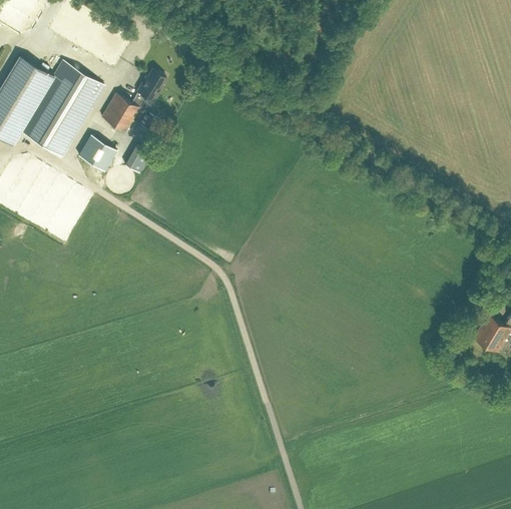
[(0,10),(0,18),(13,25),(20,12),(5,3),(0,10)]
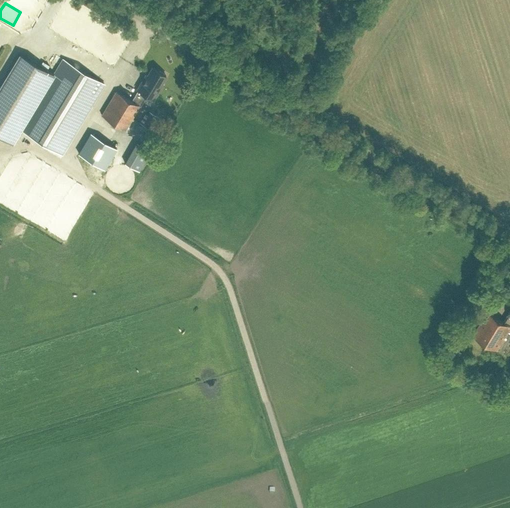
[(48,23),(59,32),(72,15),(61,6),(48,23)]
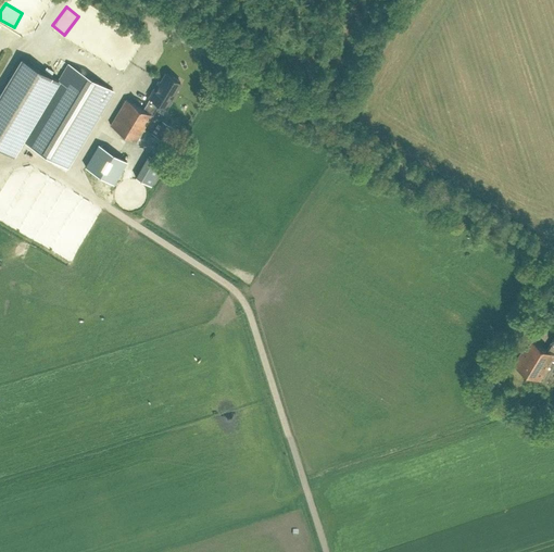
[(60,84),(22,61),(0,97),(0,150),(14,160),(60,84)]
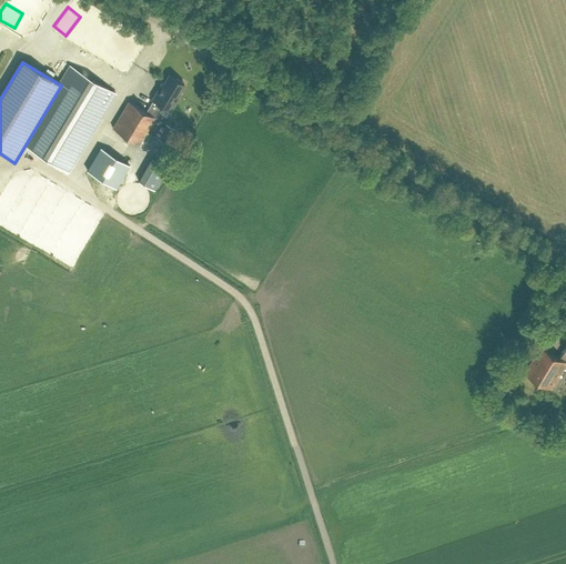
[(117,97),(72,69),(24,147),(70,174),(117,97)]
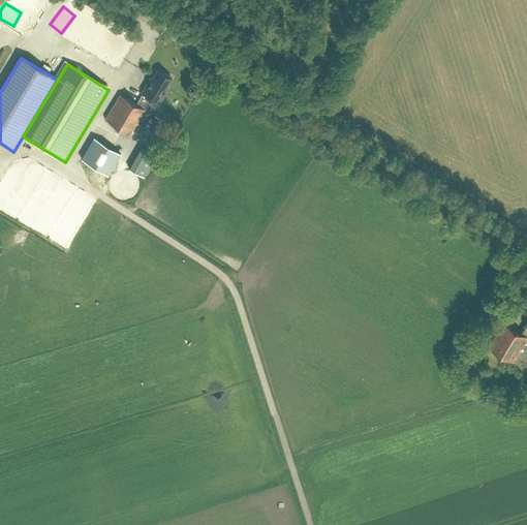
[(166,76),(159,72),(155,81),(153,80),(144,95),(145,96),(143,99),(144,100),(140,107),(122,96),(106,122),(131,136),(147,112),(153,101),(160,105),(169,91),(167,91),(174,81),(172,80),(173,80),(166,75),(166,76)]
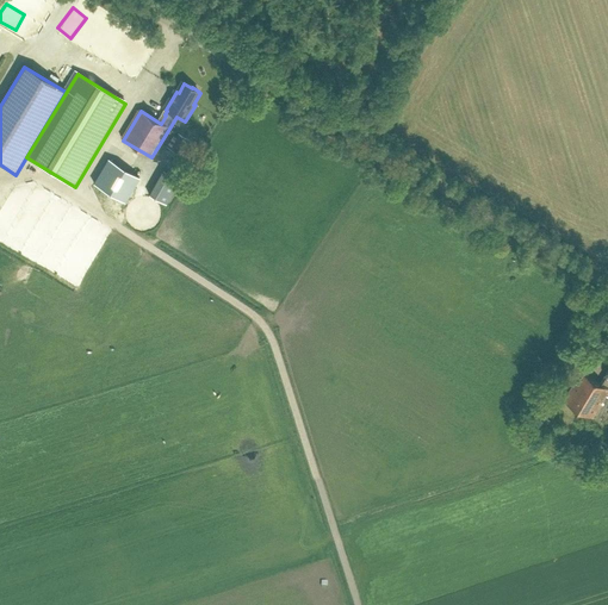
[(193,142),(181,136),(178,141),(175,139),(171,150),(184,157),(193,142)]
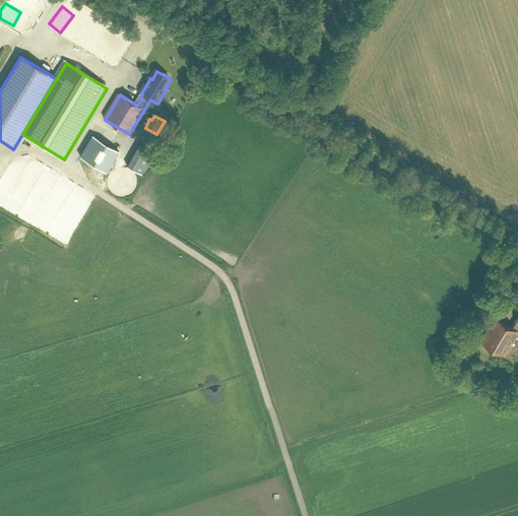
[(119,154),(93,138),(81,158),(107,175),(119,154)]
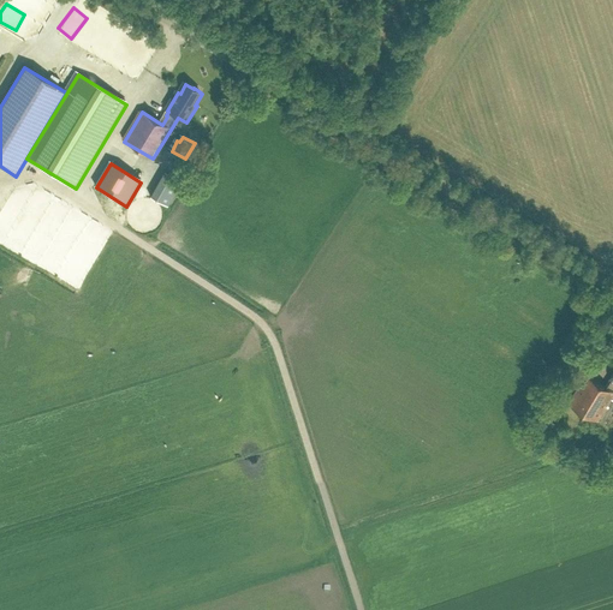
[(184,185),(166,174),(152,199),(170,209),(184,185)]
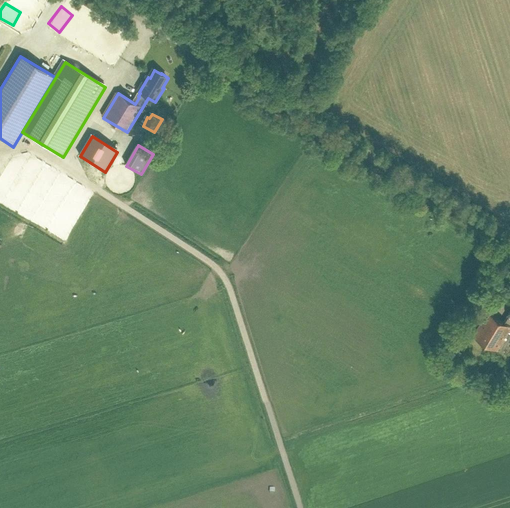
[(31,156),(19,154),(9,161),(7,174),(15,185),(27,187),(37,180),(39,167),(31,156)]
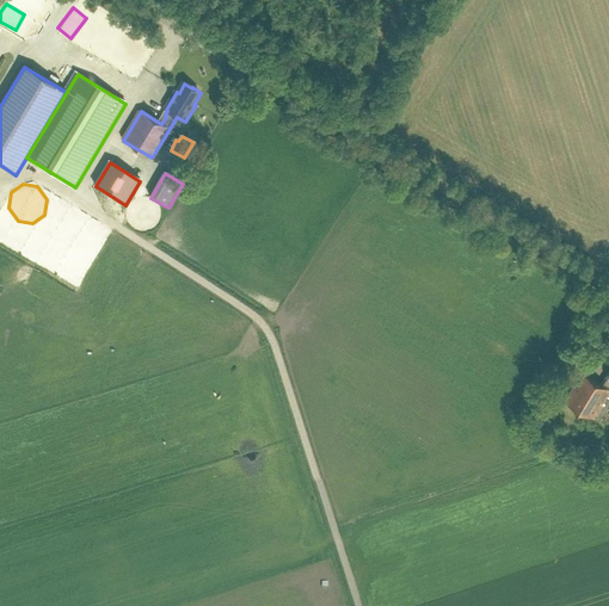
[(601,358),(590,366),(597,376),(608,368),(601,358)]
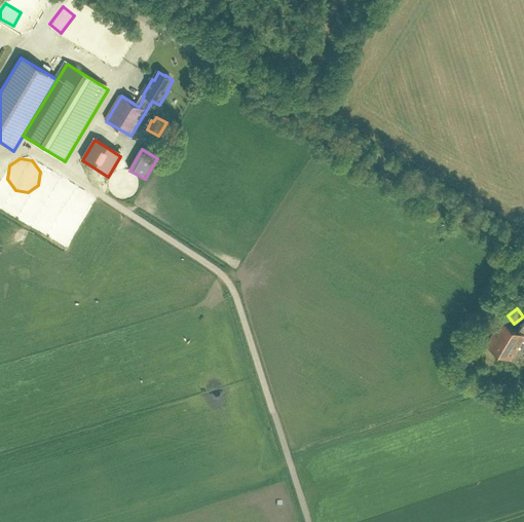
[(523,325),(519,333),(502,323),(488,348),(513,363),(523,343),(523,325)]
